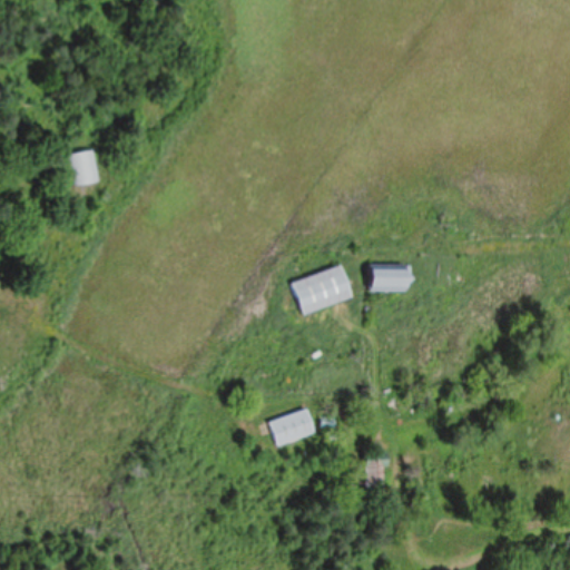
[(66,157),(71,188),(100,183),(94,151),(66,157)]
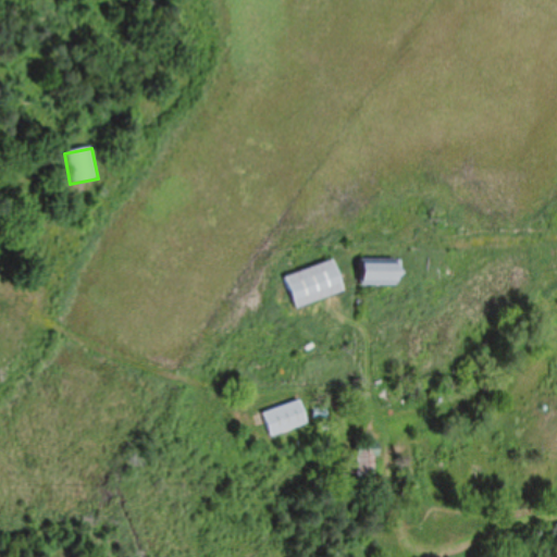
[(362,260),(362,285),(401,285),(401,260),(362,260)]
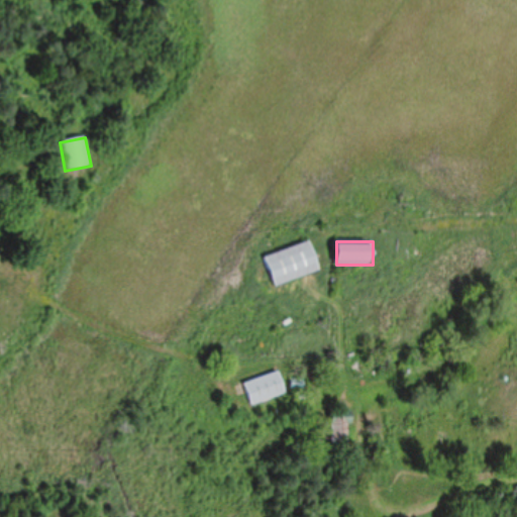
[(266,256),(275,286),(320,272),(311,242),(266,256)]
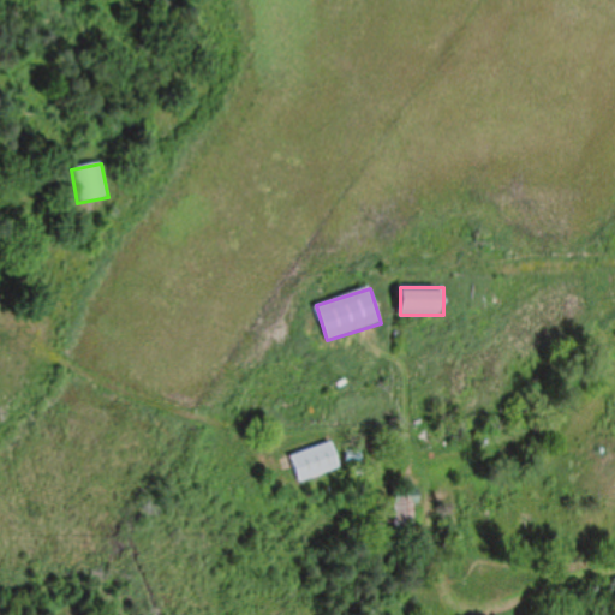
[(291,457),(299,482),(340,470),(333,443),(291,457)]
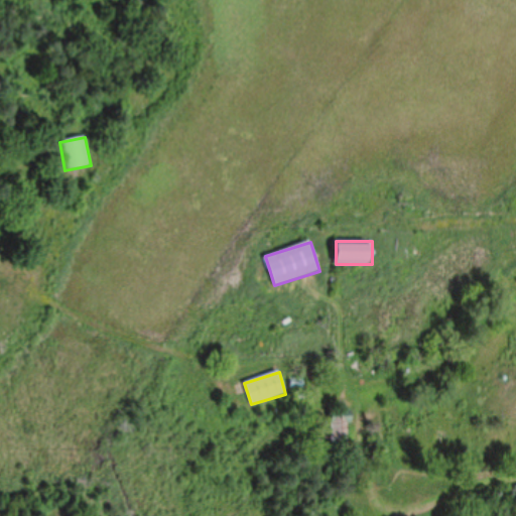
[(350,411),(330,411),(330,441),(350,441),(350,411)]
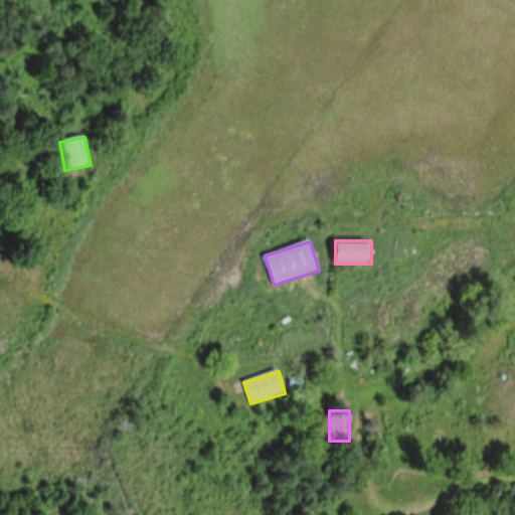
All buildings are outlined.
